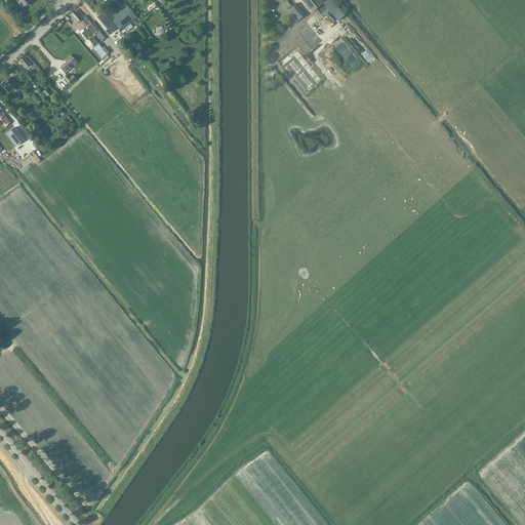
[(301,0),(313,12),(324,2),(322,0),(301,0)]
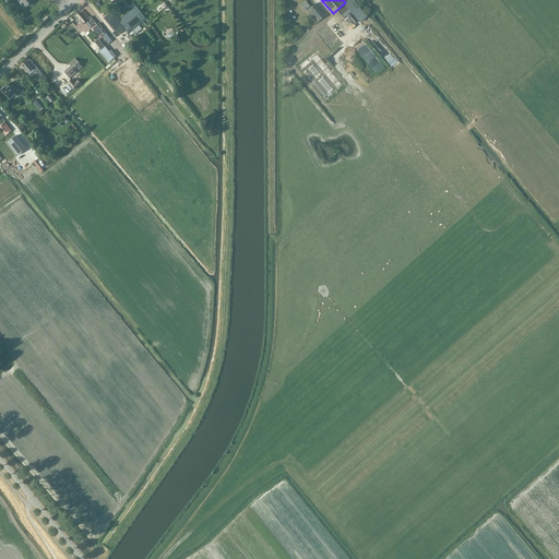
[(358,26),(366,20),(349,0),(342,7),(358,26)]
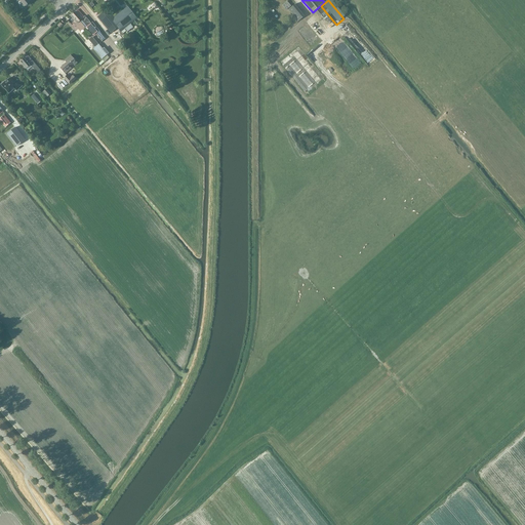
[(290,6),(286,1),(282,5),(286,10),(290,6)]
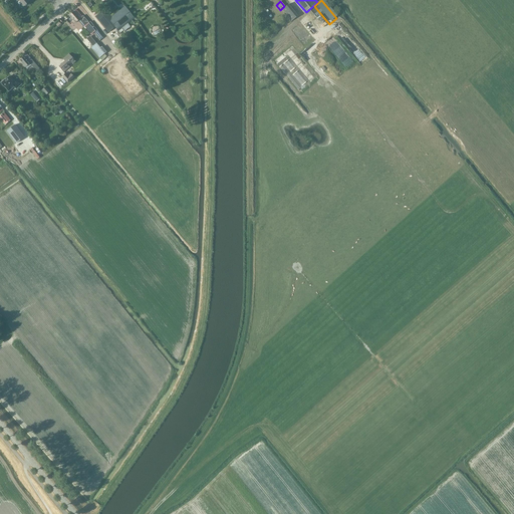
[(111,16),(107,19),(114,27),(117,31),(122,28),(124,31),(131,27),(127,23),(135,18),(124,6),(120,10),(120,9),(111,16)]
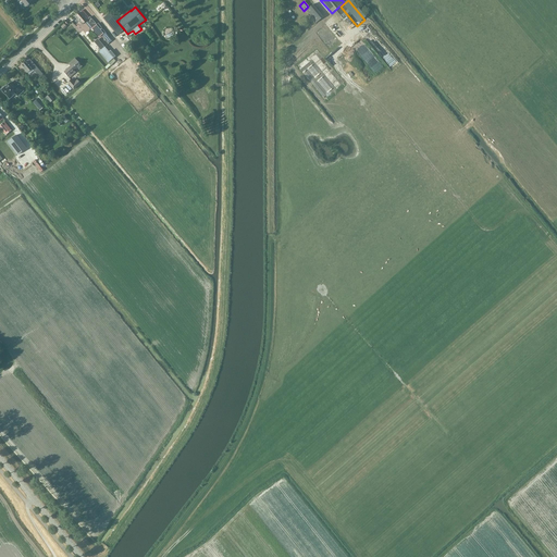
[(90,17),(89,19),(83,10),(75,16),(82,25),(86,21),(91,28),(99,38),(102,35),(109,44),(112,41),(98,24),(97,25),(90,17)]
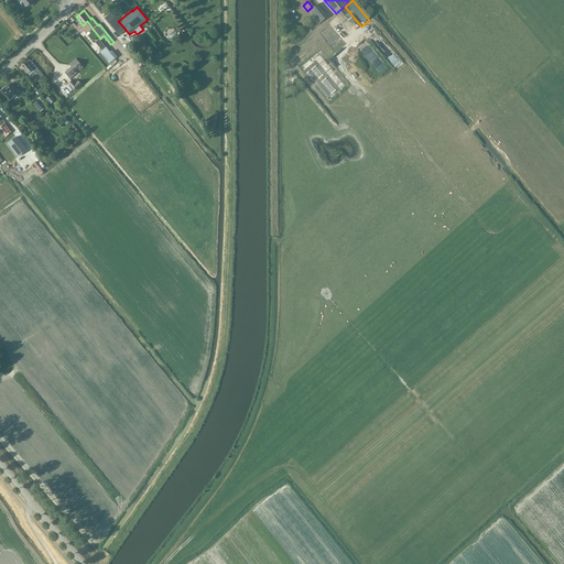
[(115,10),(105,19),(119,36),(126,30),(118,21),(122,18),(116,10),(115,10)]
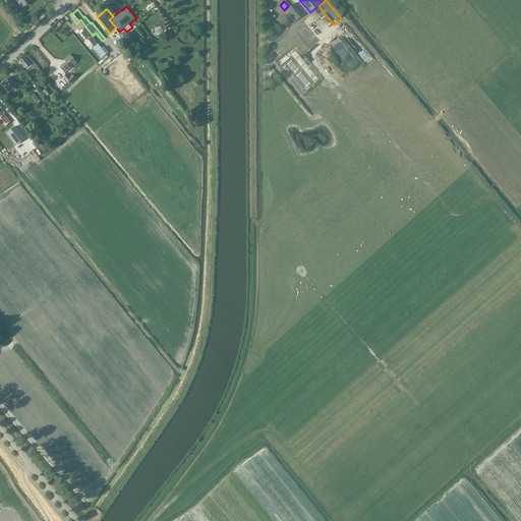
[(98,44),(92,37),(88,40),(94,47),(93,49),(101,59),(107,54),(98,44)]
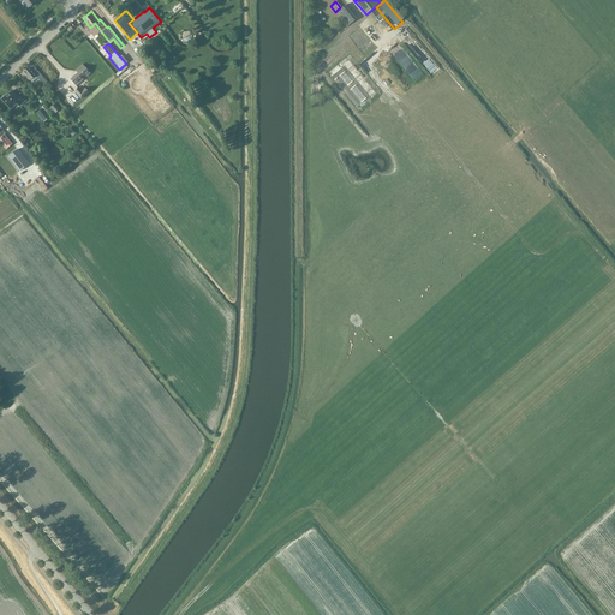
[(157,46),(151,51),(155,54),(159,52),(160,53),(159,53),(168,64),(172,60),(162,51),(161,52),(157,46)]
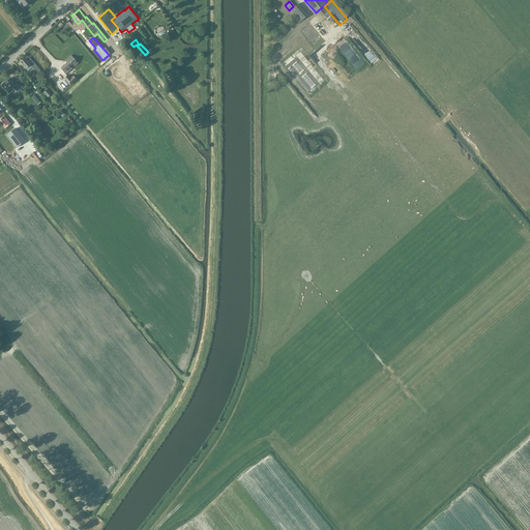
[(20,62),(26,69),(30,66),(36,74),(40,70),(28,56),(20,62)]
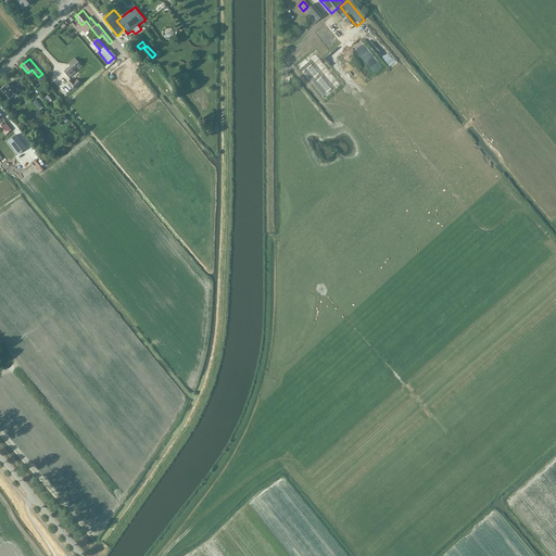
[(78,70),(83,66),(74,59),(68,64),(70,66),(63,72),(70,78),(76,73),(74,71),(77,68),(78,70)]
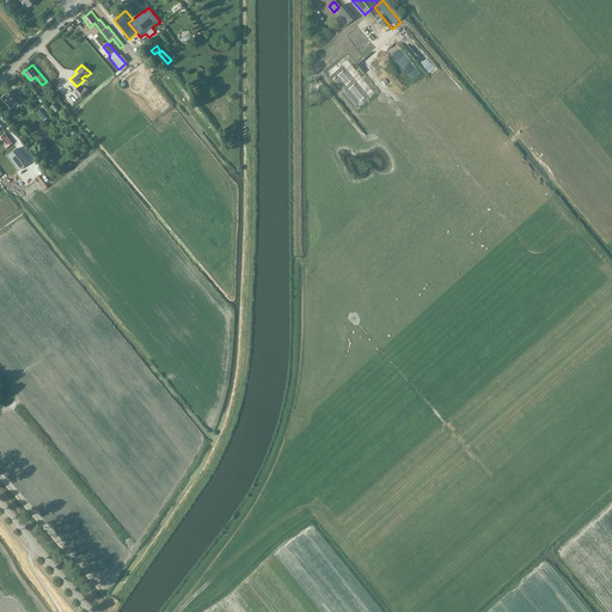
[(337,75),(344,85),(349,83),(342,72),(337,75)]
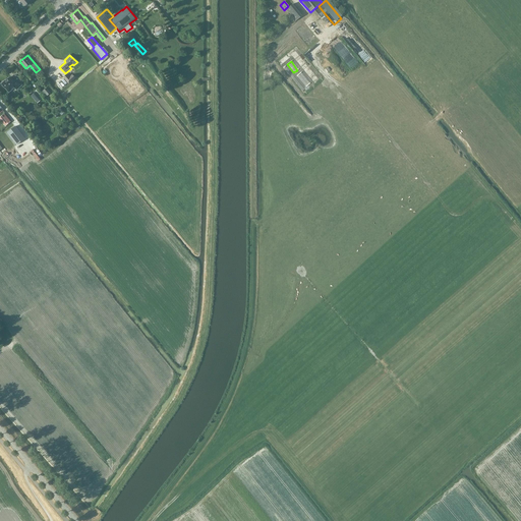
[(300,72),(296,76),(304,87),(309,83),(300,72)]
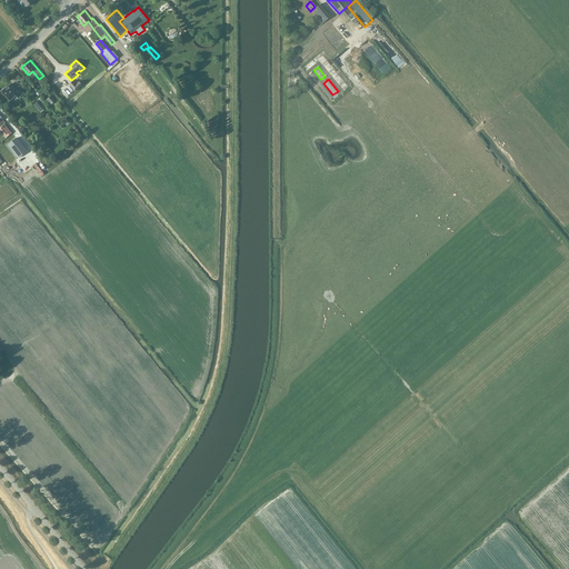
[(82,86),(79,82),(76,85),(72,81),(68,85),(75,92),(82,86)]
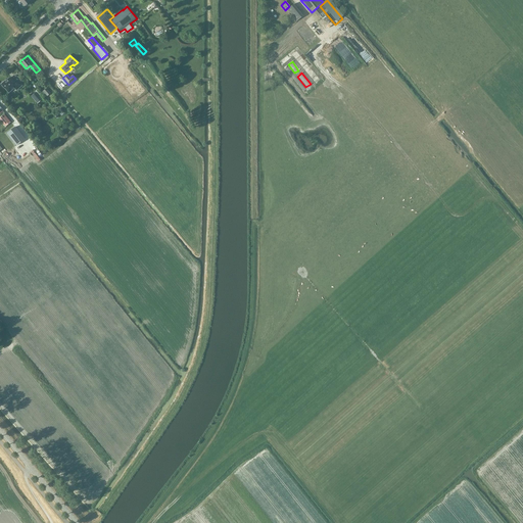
[(12,82),(9,78),(4,82),(2,84),(1,85),(2,86),(3,88),(4,88),(8,93),(14,88),(16,91),(21,86),(17,81),(13,83),(12,82)]
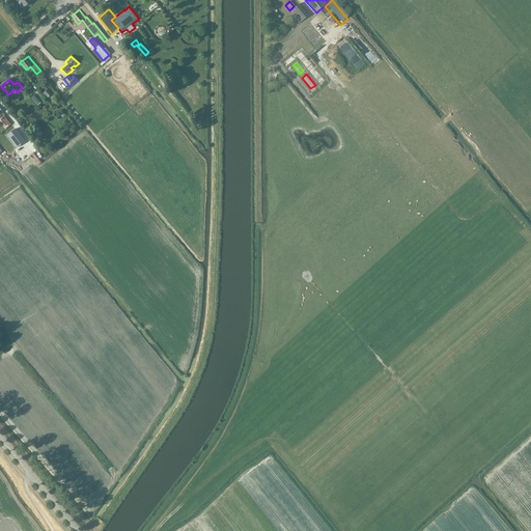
[(37,94),(33,98),(38,104),(43,101),(37,94)]
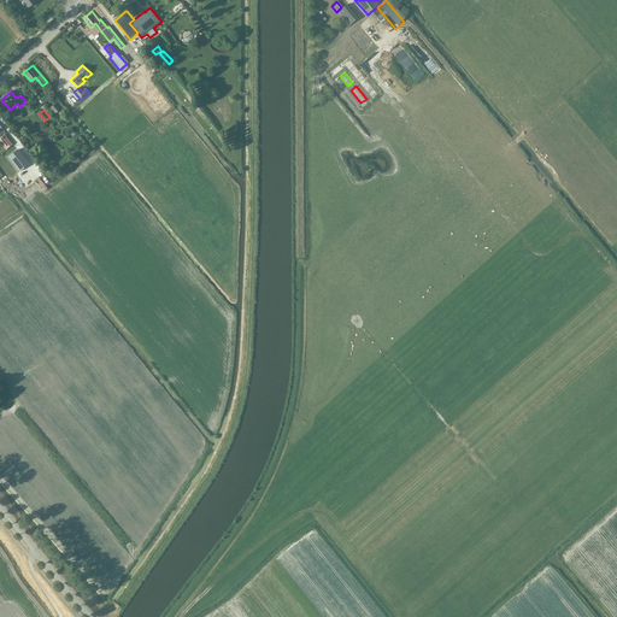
[(5,135),(0,139),(0,140),(6,150),(12,145),(5,135)]
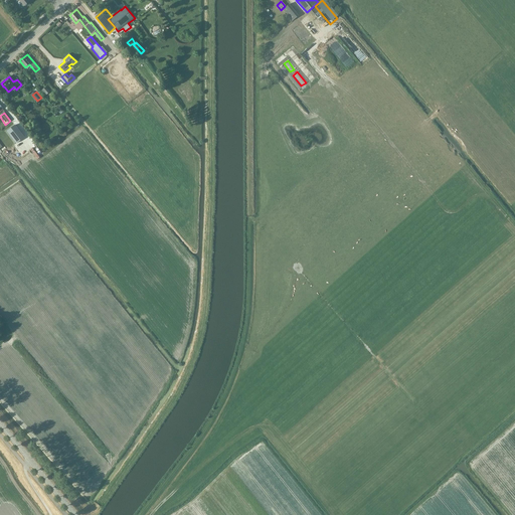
[(7,131),(16,143),(24,138),(15,126),(7,131)]
